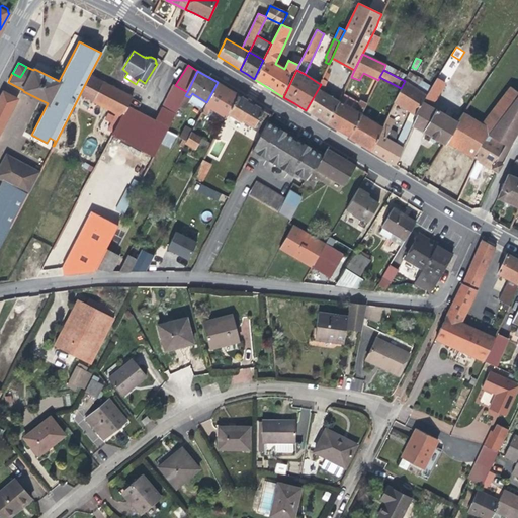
[(405,81),(427,94),(431,87),(422,81),(423,80),(410,71),(405,81)]
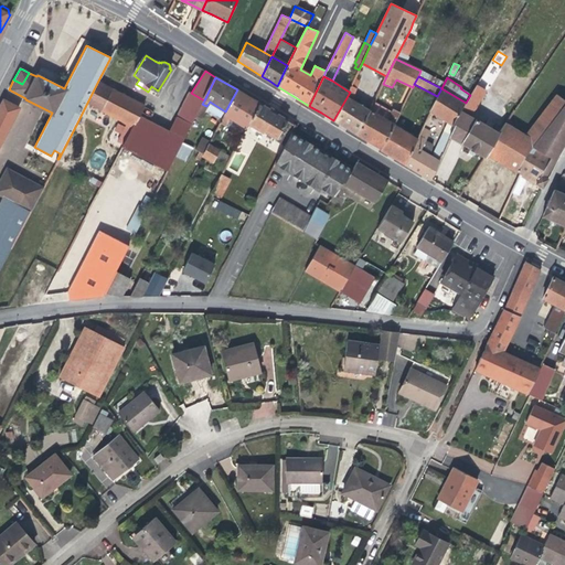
[(99,78),(87,103),(132,126),(139,116),(145,106),(102,84),(103,81),(99,78)]
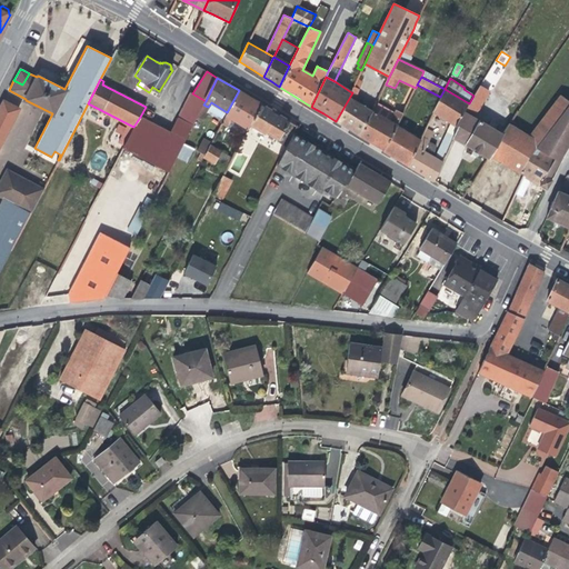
[(465,111),(476,117),(491,91),(480,86),(473,96),(469,103),(465,111)]
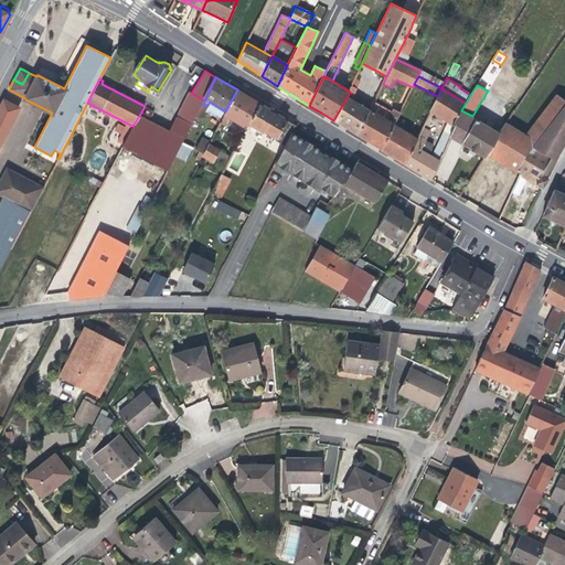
[(461,110),(466,103),(441,88),(437,96),(429,112),(430,112),(448,123),(452,125),(461,110)]
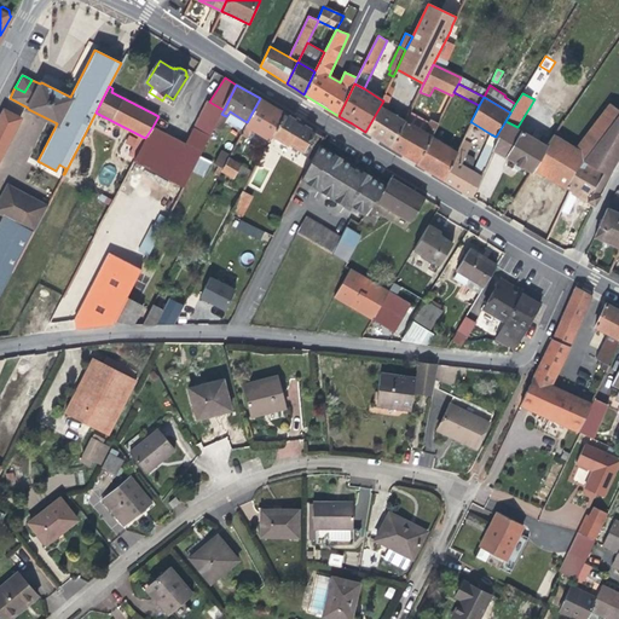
[(247,138),(252,129),(270,140),(273,136),(285,114),(272,105),(260,98),(247,122),(246,125),(247,126),(241,134),(247,138)]
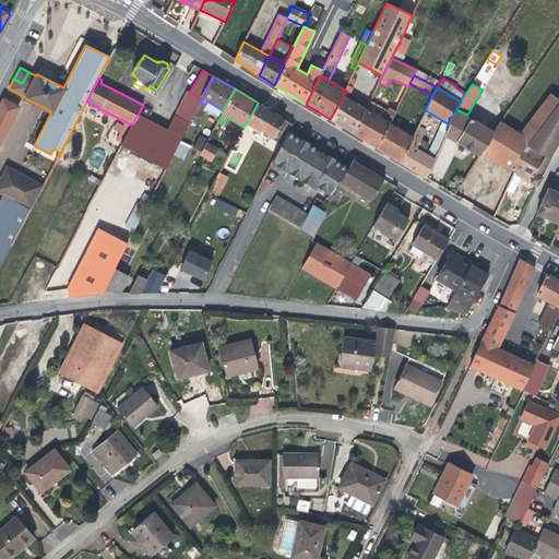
[(174,115),(189,123),(194,114),(200,103),(202,99),(189,92),(187,91),(174,115)]
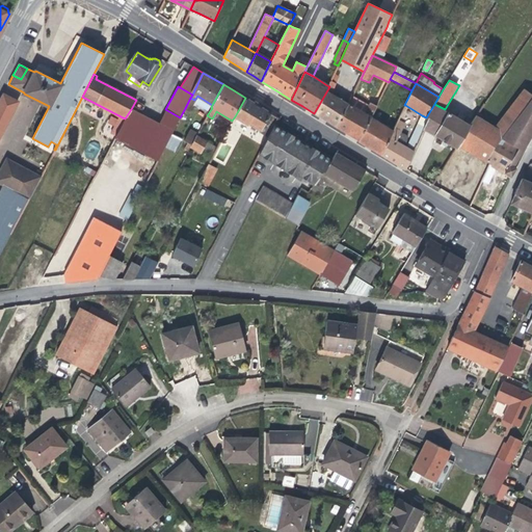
[(325,121),(337,128),(348,104),(329,92),(331,89),(328,88),(314,113),(325,121)]
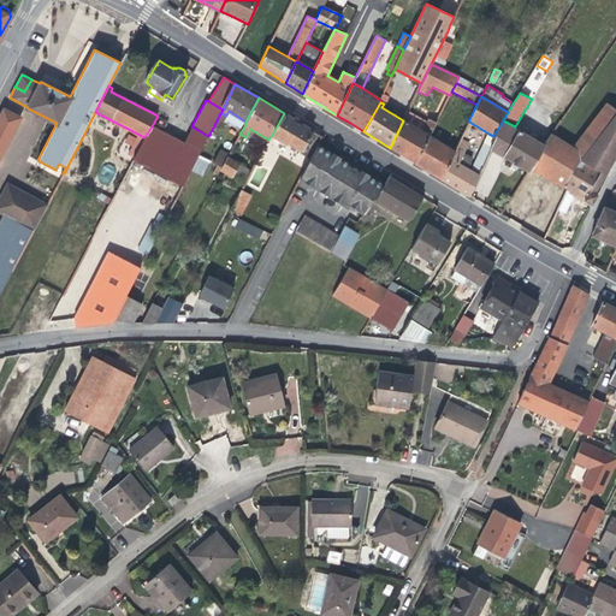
[(615,110),(606,104),(573,148),(584,154),(615,112),(615,110)]
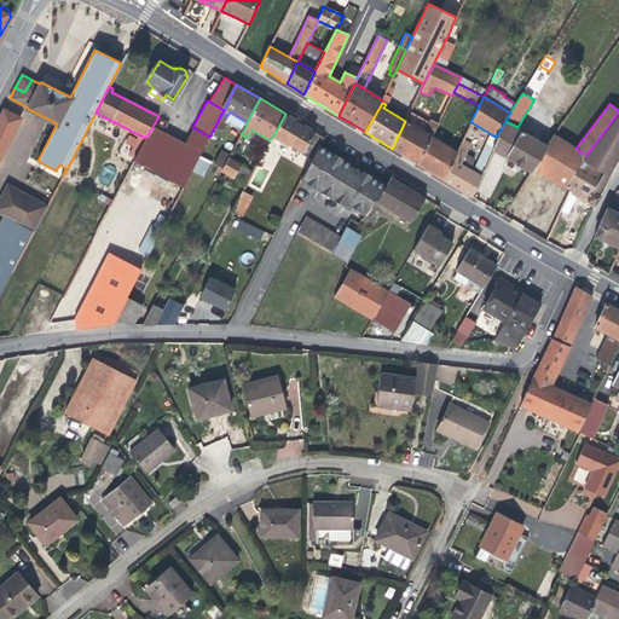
[(0,156),(21,119),(4,110),(0,116),(0,156)]
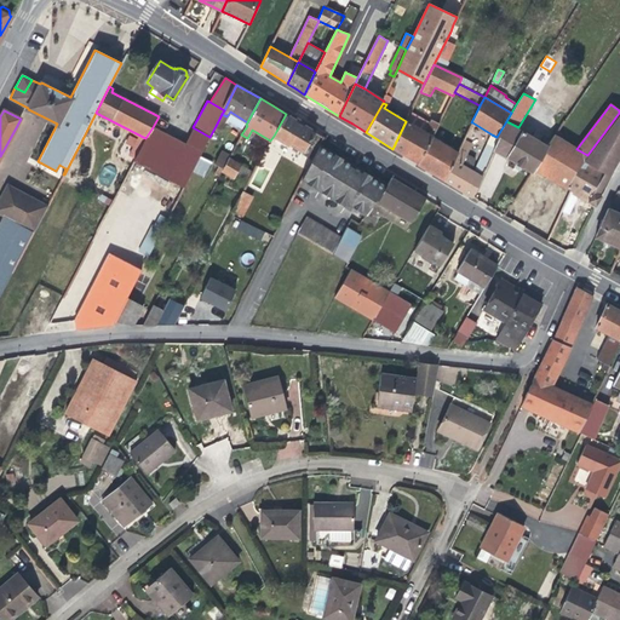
[(407,158),(418,164),(431,138),(438,124),(431,119),(430,121),(411,112),(406,121),(392,149),(407,158)]
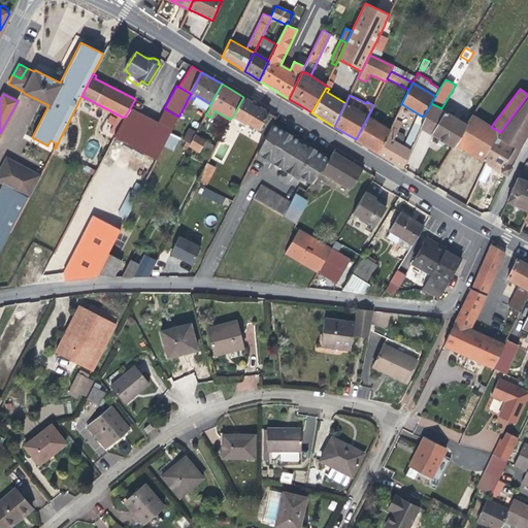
[(527,96),(500,132),(493,141),(482,160),(486,162),(507,175),(513,167),(508,165),(506,163),(527,125),(527,96)]
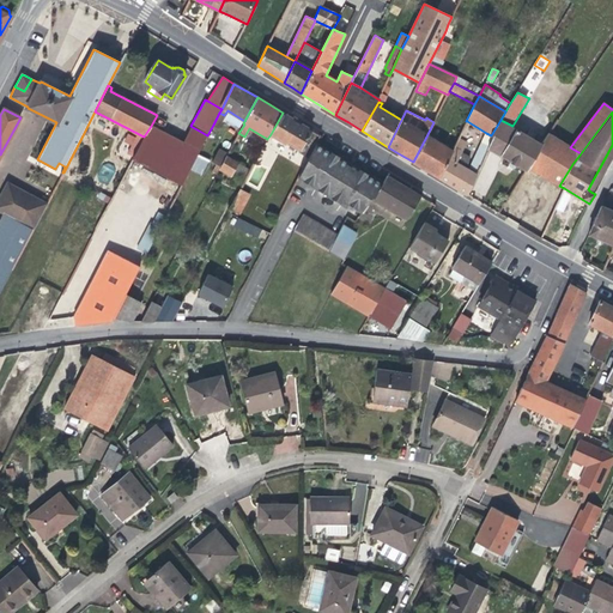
[(219,113),(213,125),(218,128),(224,115),(219,113)]
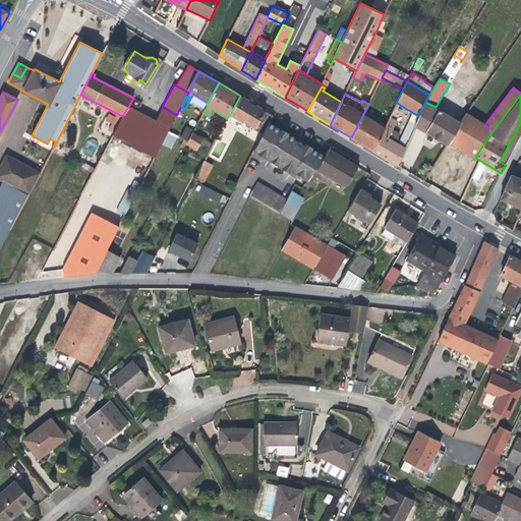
[(230,114),(254,128),(265,110),(252,103),(240,96),(230,114)]
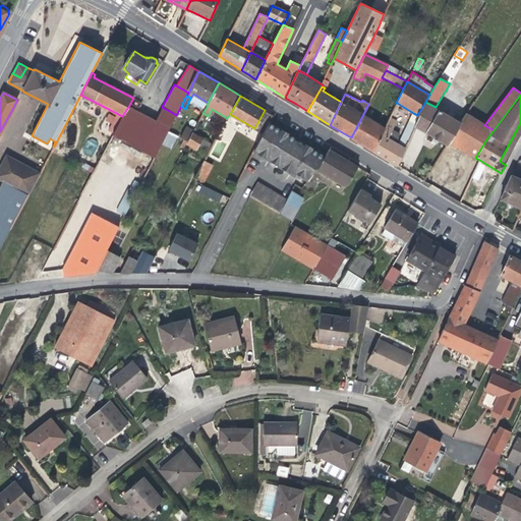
[(426,133),(440,110),(436,107),(425,102),(417,115),(418,116),(415,123),(414,126),(415,126),(426,133)]
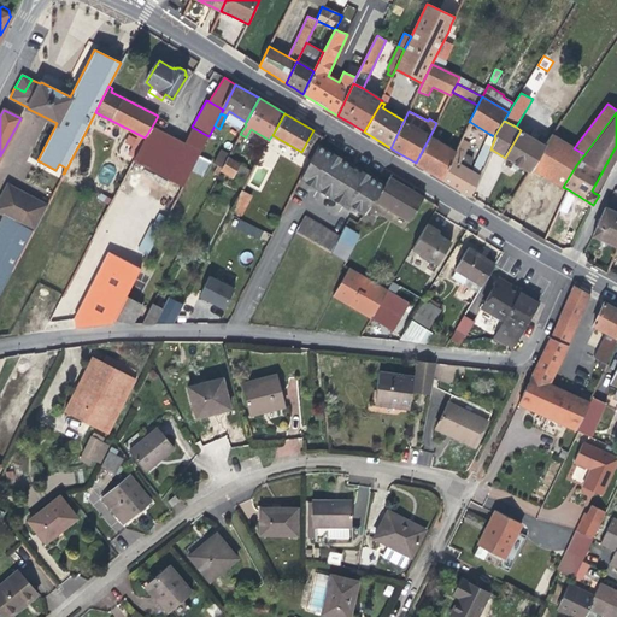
[(199,156),(209,136),(192,127),(183,142),(175,137),(152,127),(145,137),(133,160),(134,160),(182,186),(183,187),(192,169),(199,156)]
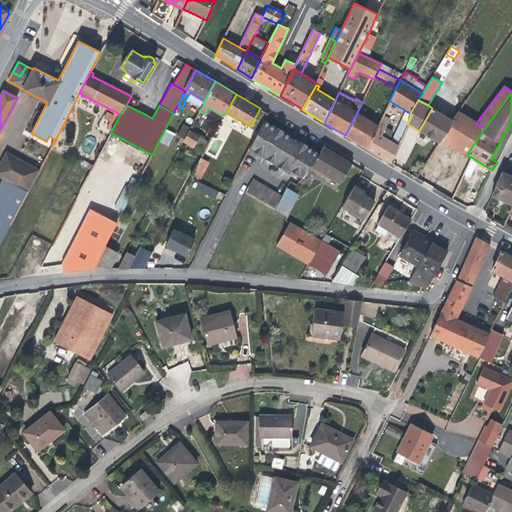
[(260,108),(250,126),(258,131),(264,120),(267,113),(260,108)]
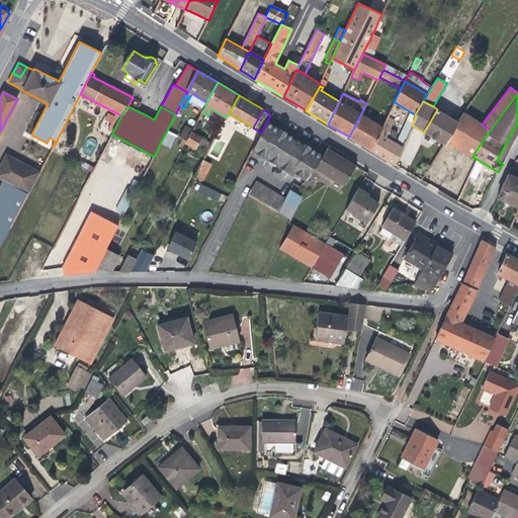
[(457,121),(451,118),(443,112),(437,109),(424,133),(430,136),(445,145),(447,142),(458,121),(457,121)]
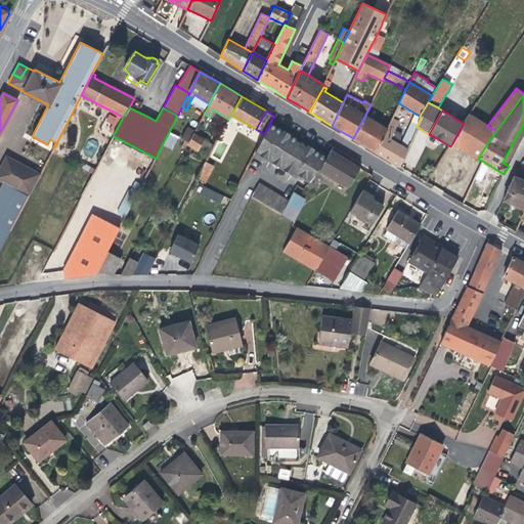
[(448,114),(456,120),(460,116),(450,111),(448,114)]
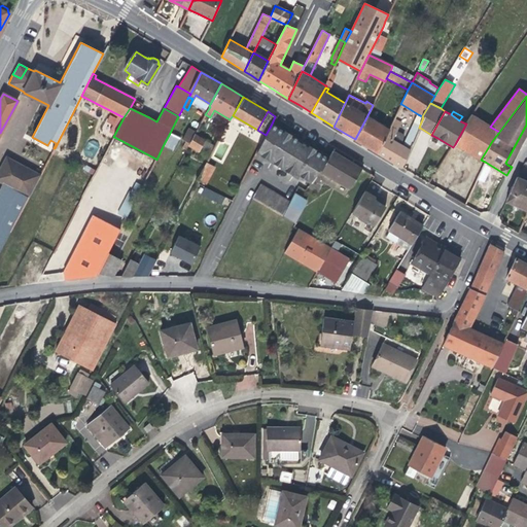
[(418,114),(415,123),(420,125),(423,117),(422,116),(418,114)]
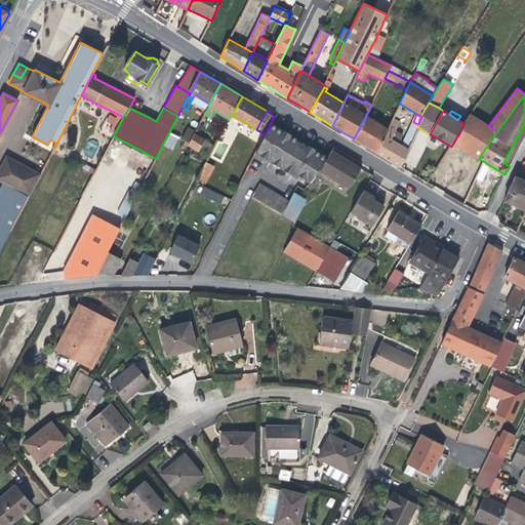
[(490,140),(497,131),(488,126),(470,114),(463,123),(465,123),(453,144),(469,153),(479,159),(490,140)]
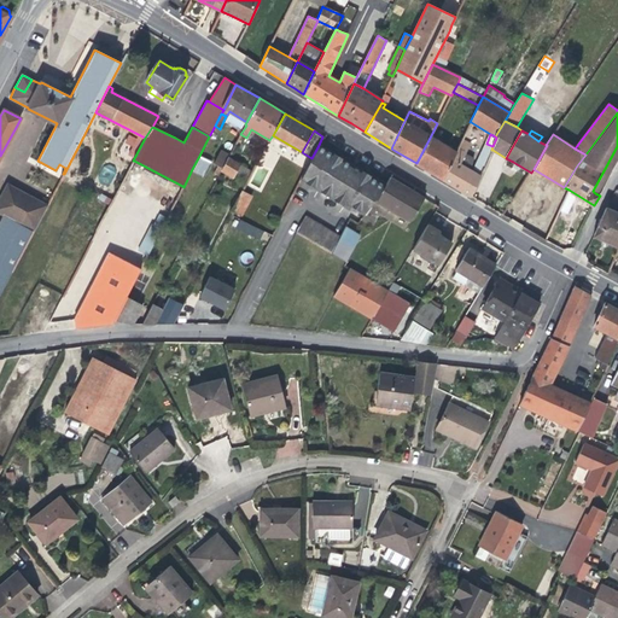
[(455,152),(430,138),(417,163),(429,170),(442,180),(456,152),(455,152)]
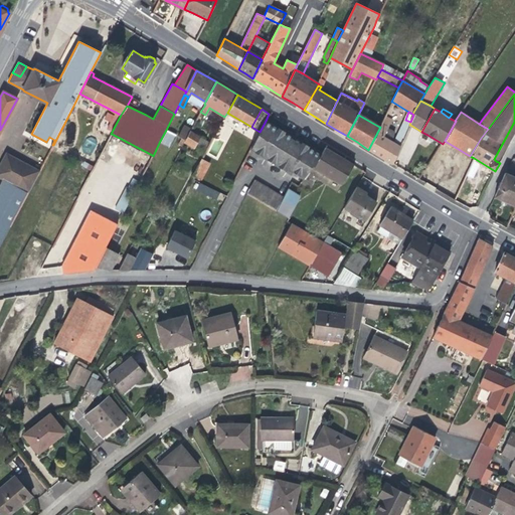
[(385,116),(382,122),(389,125),(392,119),(385,116)]
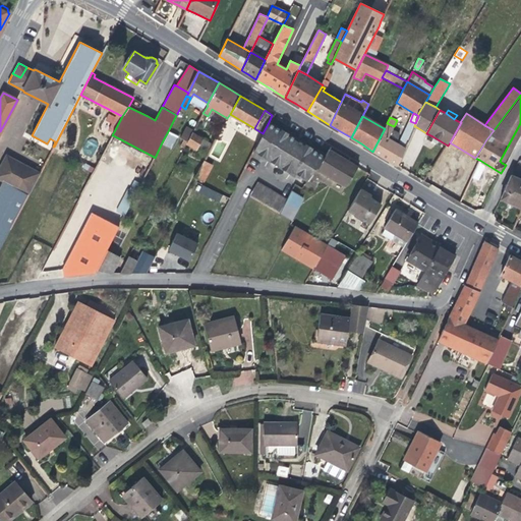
[(407,126),(413,129),(415,126),(414,126),(415,123),(410,121),(407,126)]
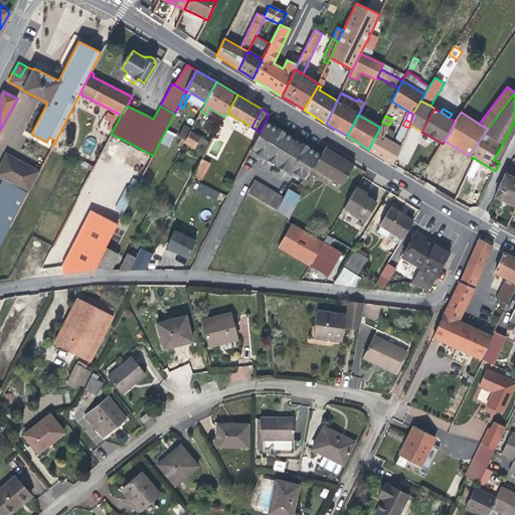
[(293,137),(266,121),(260,132),(250,150),(291,174),(292,171),(304,178),(311,167),(321,154),(293,137)]
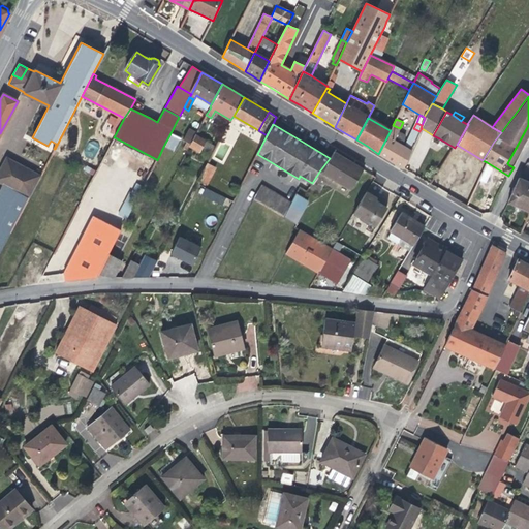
[(413,146),(407,142),(406,145),(403,143),(404,141),(400,137),(402,133),(398,131),(400,128),(393,125),(390,130),(391,130),(378,154),(393,162),(403,168),(412,151),(411,150),(413,146)]
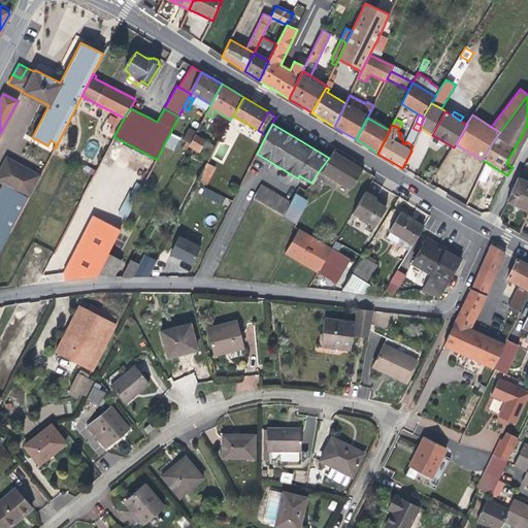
[(527,125),(506,163),(508,165),(527,132),(527,125)]
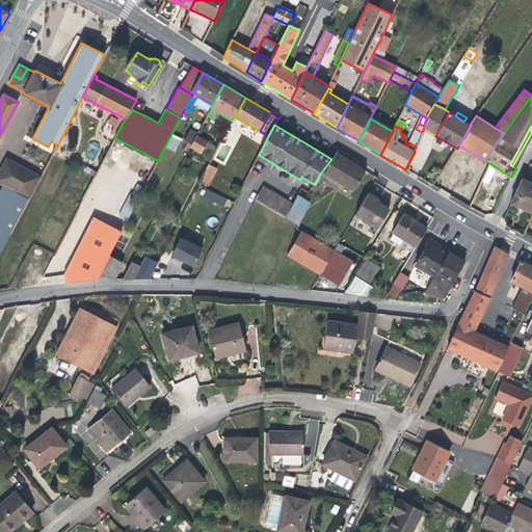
[(197,136),(198,133),(190,129),(184,141),(191,145),(197,136)]
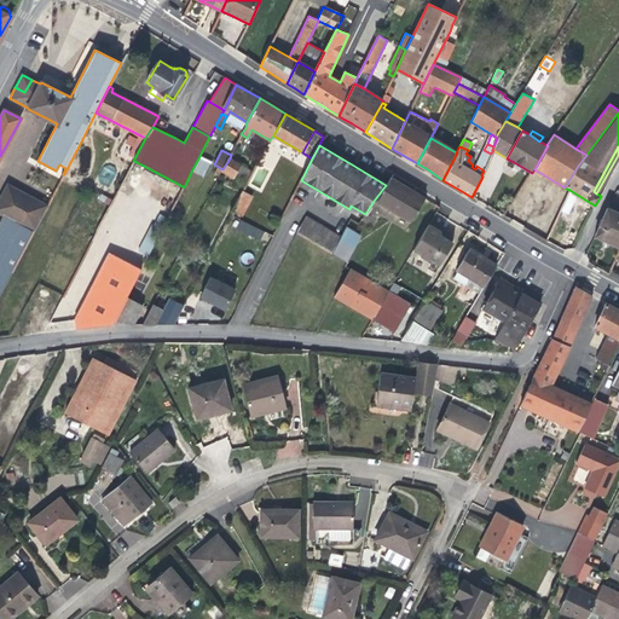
[(491,154),(484,150),(476,166),(484,171),(491,154)]
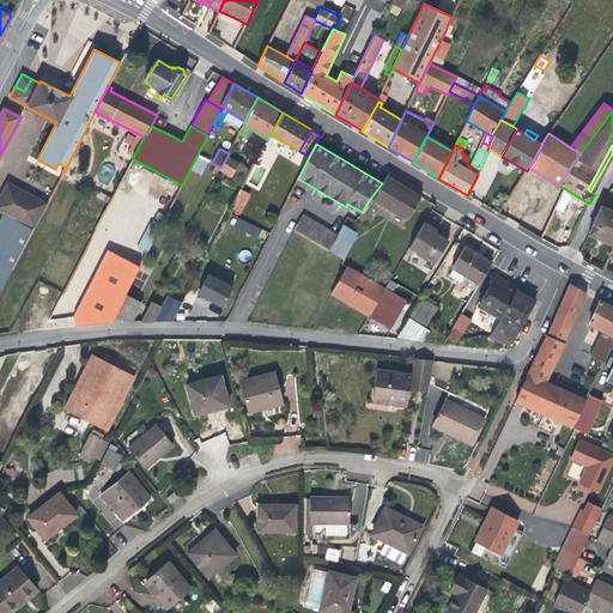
[(198,155),(190,168),(202,174),(210,159),(198,155)]
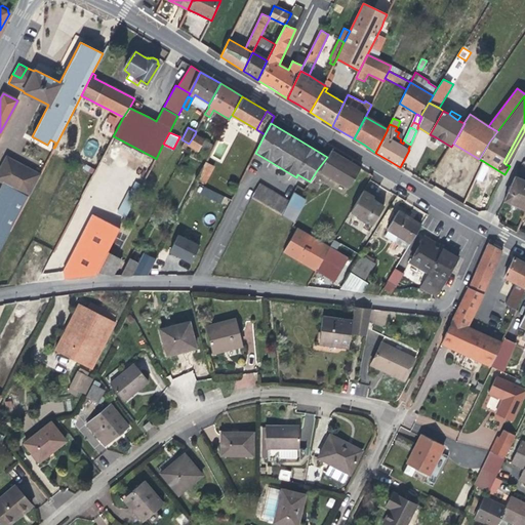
[(200,147),(204,139),(195,134),(189,144),(188,146),(198,151),(200,147)]
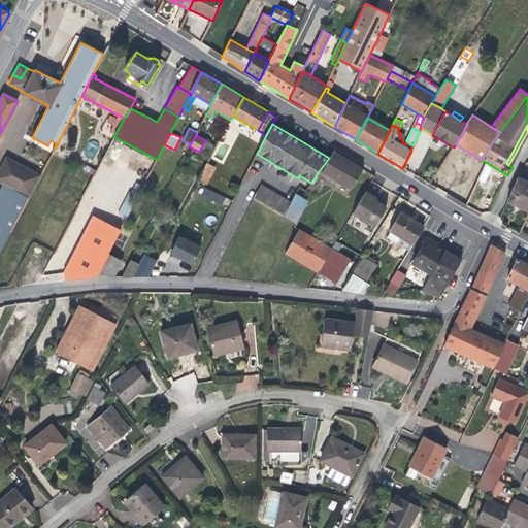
[(205,140),(201,147),(211,154),(217,146),(205,140)]
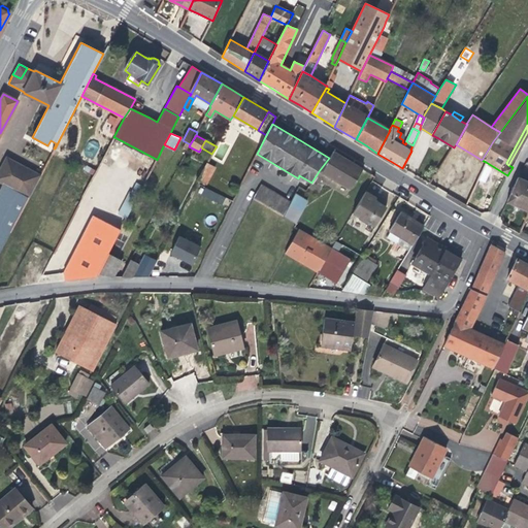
[(350,190),(362,168),(349,160),(333,152),(329,158),(319,171),(350,190)]
